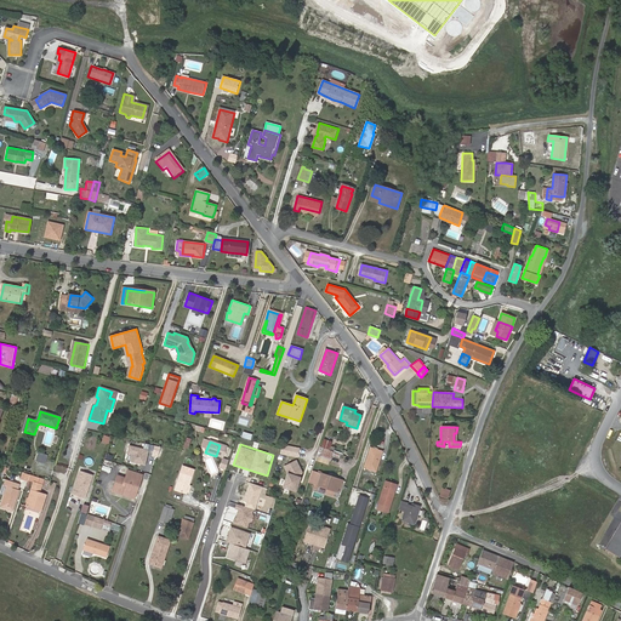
[(227,448),(220,445),(216,456),(223,459),(227,448)]
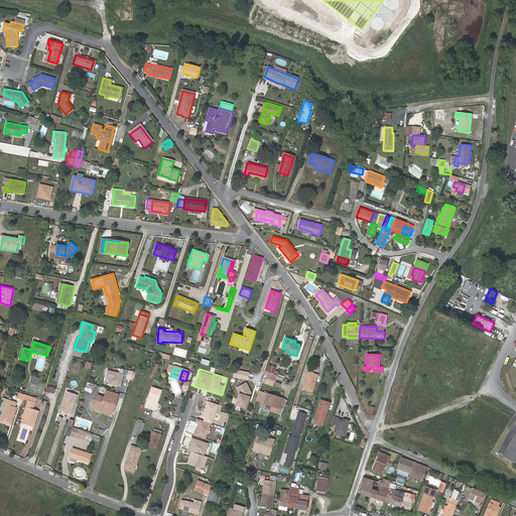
[(124,374),(108,371),(106,377),(111,378),(110,384),(121,387),(124,374)]
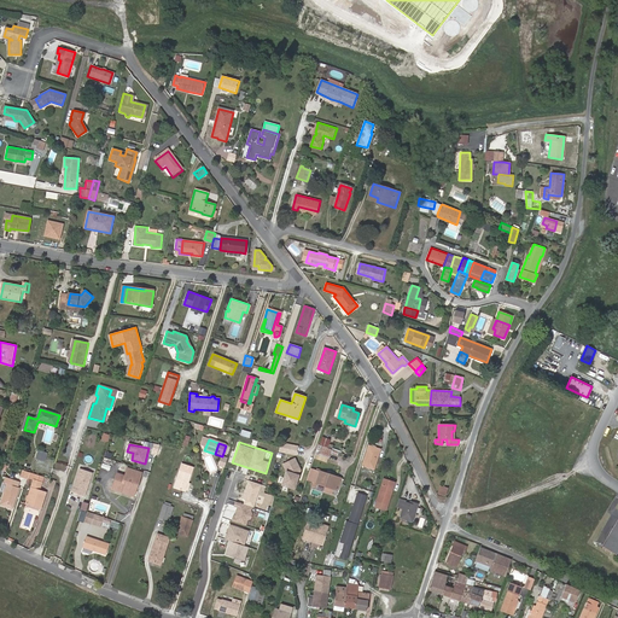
[(331,449),(318,444),(315,453),(318,454),(328,458),(330,453),(331,449)]
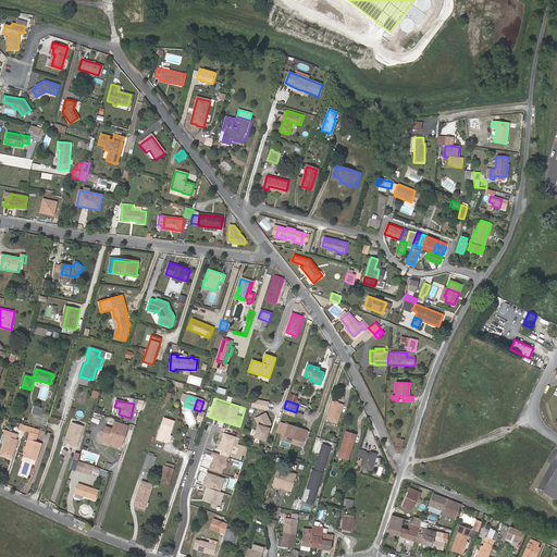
[(333,421),(339,404),(332,401),(326,419),(333,421)]
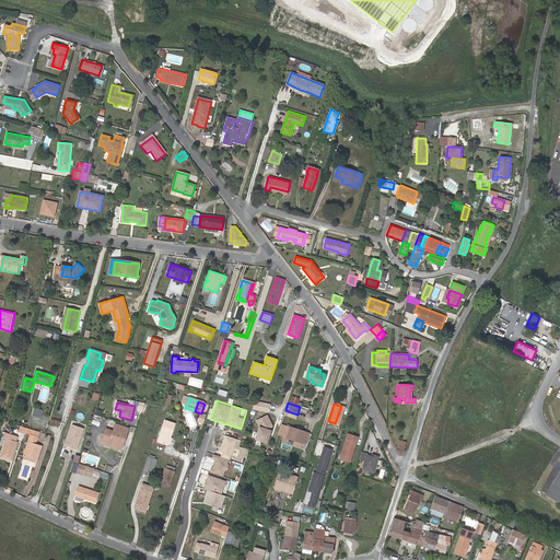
[(345,407),(341,406),(335,423),(339,426),(345,407)]
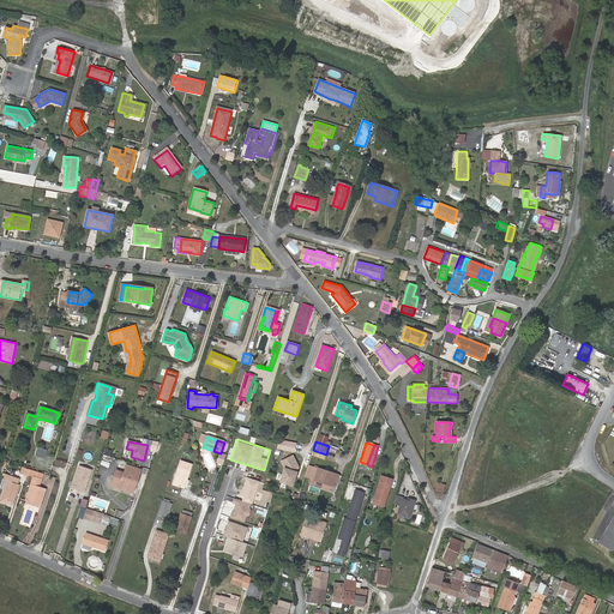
[(46,459),(48,451),(40,449),(37,457),(46,459)]
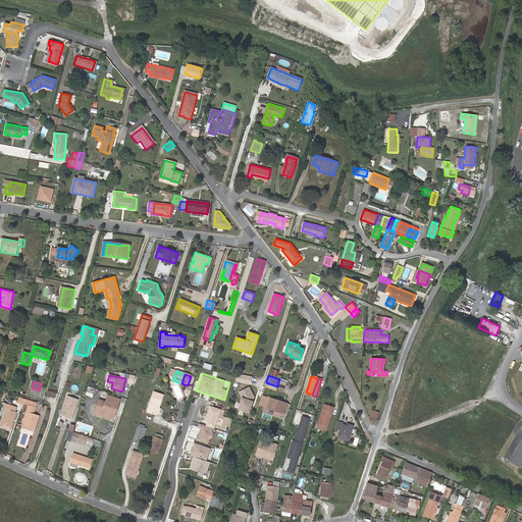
[(250,405),(253,395),(249,387),(240,392),(242,398),(238,410),(248,413),(251,405),(250,405)]
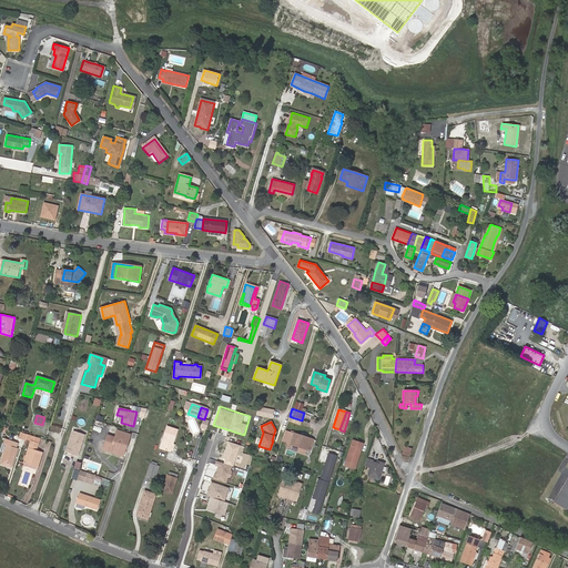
[(171,450),(173,445),(173,444),(176,436),(179,429),(168,426),(165,433),(160,448),(170,453),(171,450)]
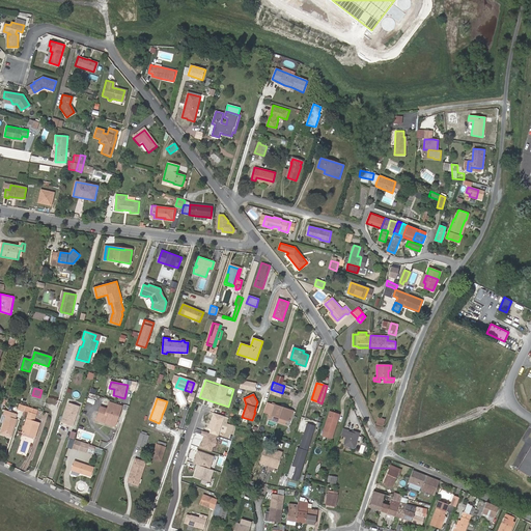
[(272,415),(276,406),(267,402),(263,412),(272,415)]
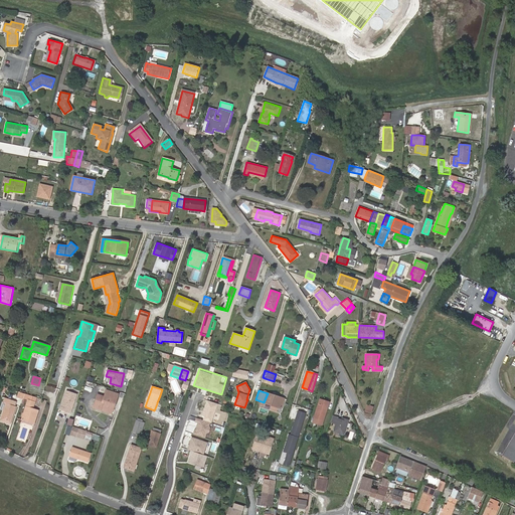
[(76,395),(66,392),(59,412),(70,415),(76,395)]
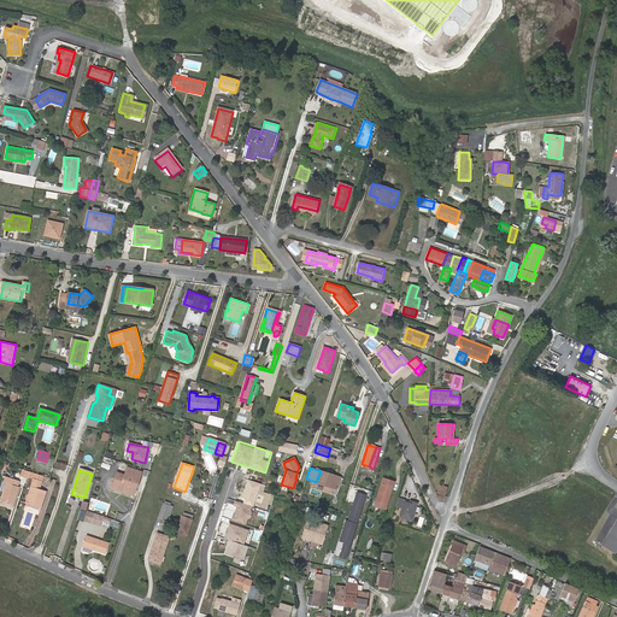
[(128,491),(134,493),(140,475),(127,470),(124,477),(121,476),(119,481),(115,480),(111,489),(127,494),(128,491)]
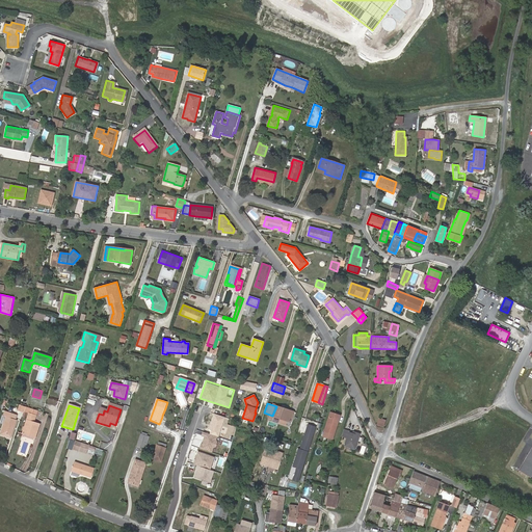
[(276,406),(272,416),(291,422),(294,411),(276,406)]
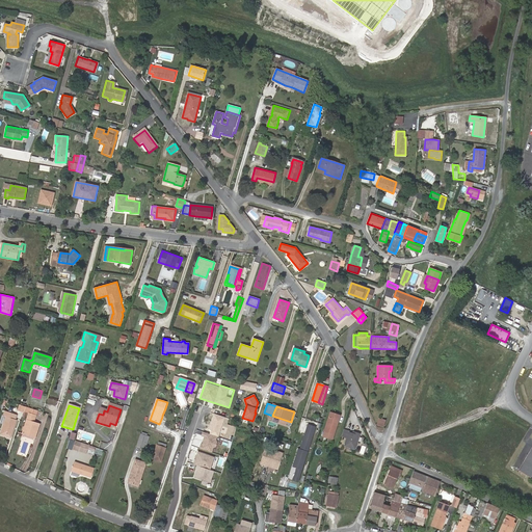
[(37,411),(31,409),(26,407),(24,414),(29,415),(35,417),(37,411)]
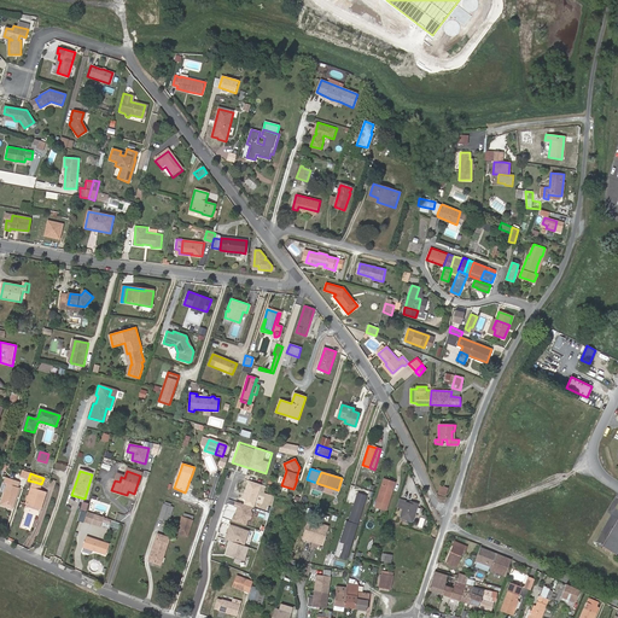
[(228,491),(237,494),(242,479),(233,477),(228,491)]
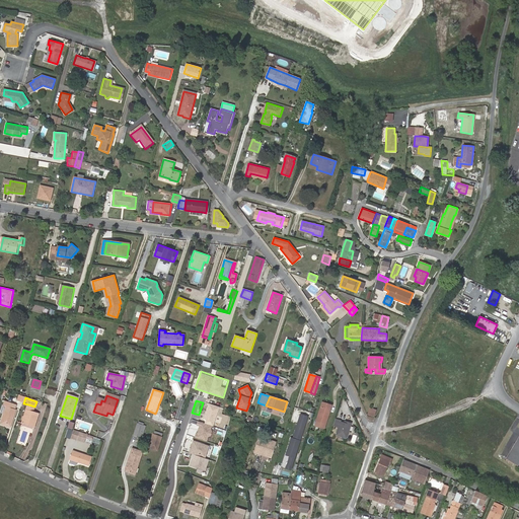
[(1,423),(11,426),(16,411),(14,410),(16,405),(5,402),(4,406),(6,408),(1,423)]
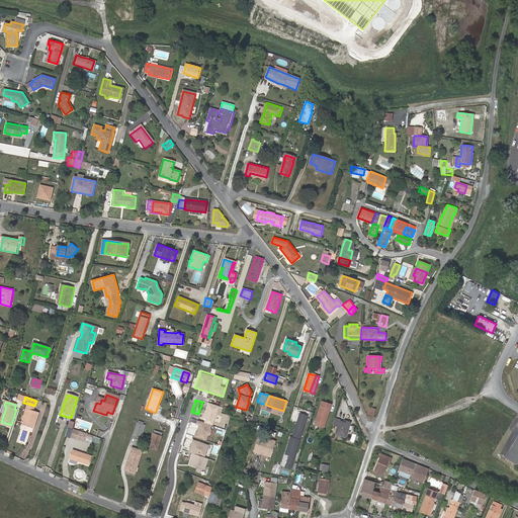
[(315,425),(324,428),(331,405),(322,402),(315,425)]
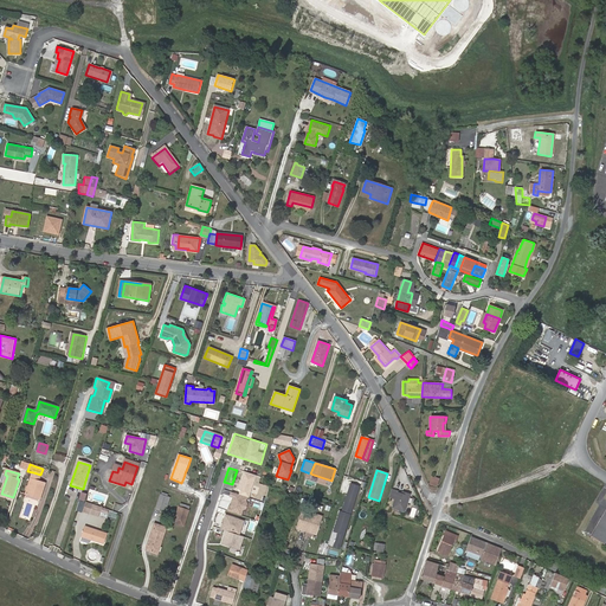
[(40,475),(33,472),(26,495),(40,500),(45,484),(38,482),(40,475)]
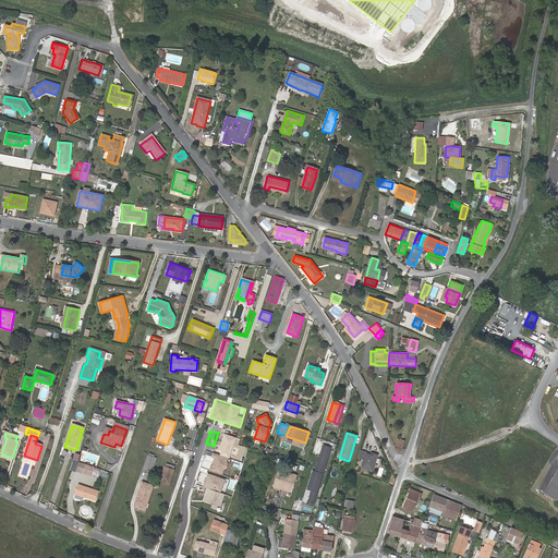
[(402,448),(404,440),(397,438),(395,446),(402,448)]
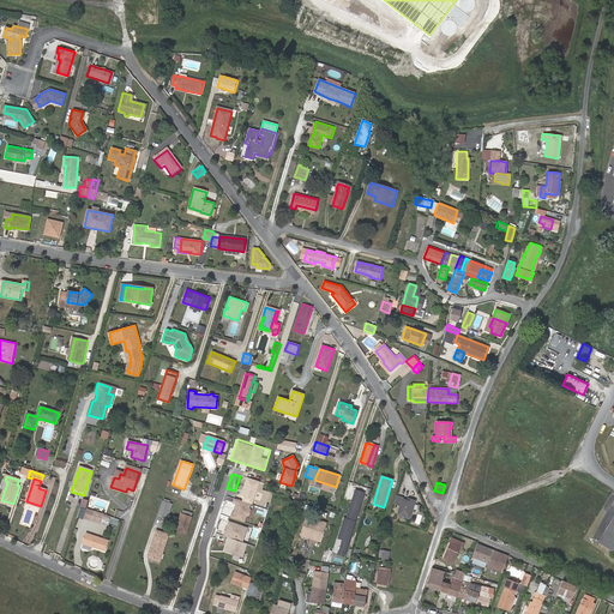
[(342,540),(359,491),(355,489),(345,519),(344,518),(337,539),(342,540)]
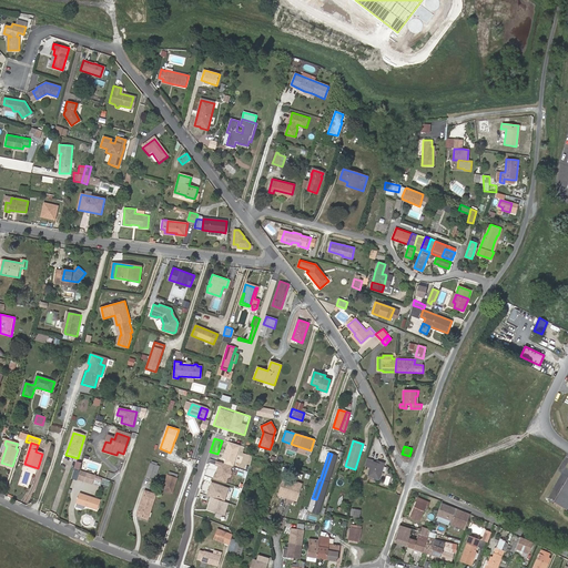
[(317,514),(327,483),(325,482),(327,475),(330,476),(336,455),(332,454),(316,499),(317,499),(313,513),(317,514)]
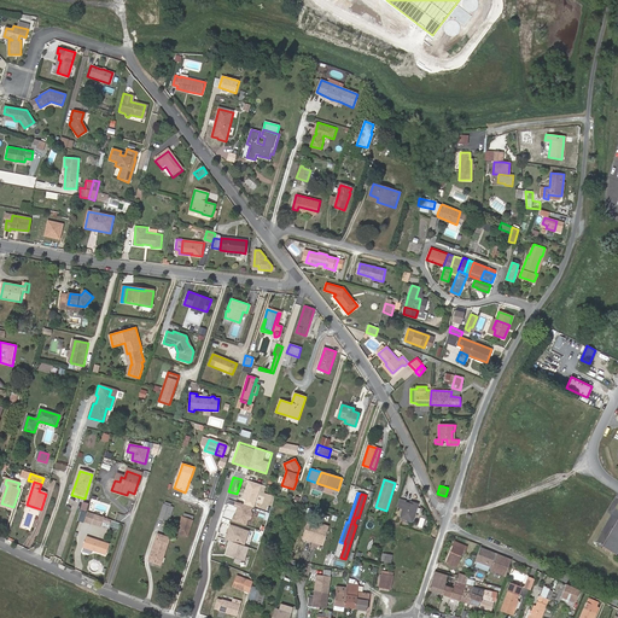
[(413,522),(419,503),(413,501),(412,503),(409,502),(406,501),(406,500),(400,497),(397,507),(403,508),(400,517),(413,522)]
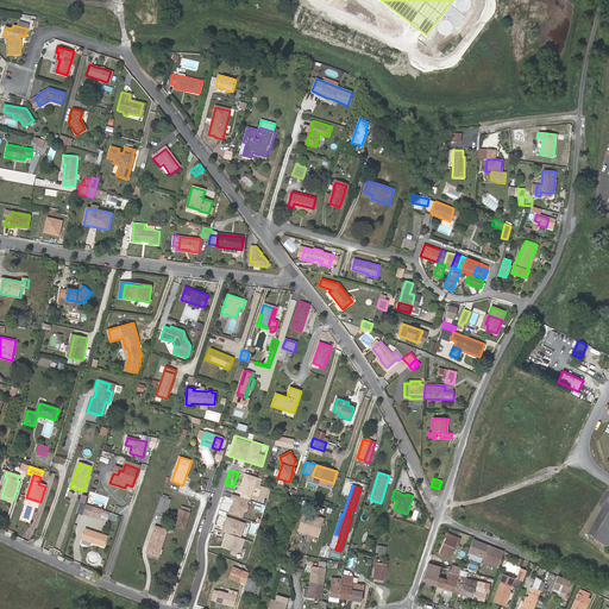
[(253,501),(232,495),(232,498),(233,498),(228,513),(242,518),(243,513),(251,508),(253,501)]
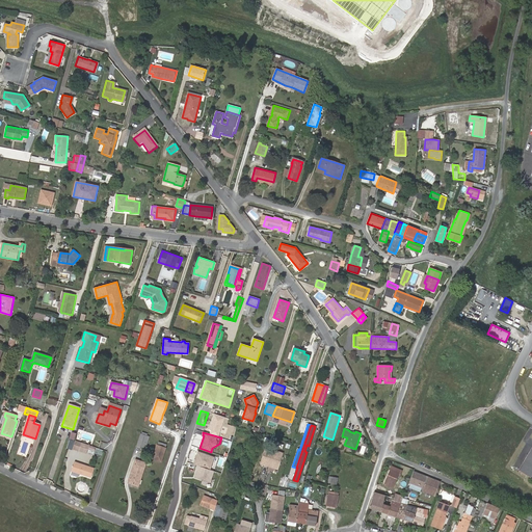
[(140,434),(137,445),(143,448),(144,444),(148,436),(140,434)]
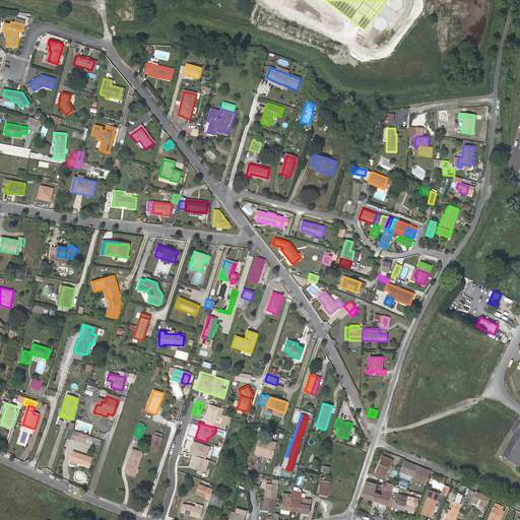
[(70,441),(73,433),(72,432),(67,431),(64,439),(70,441)]
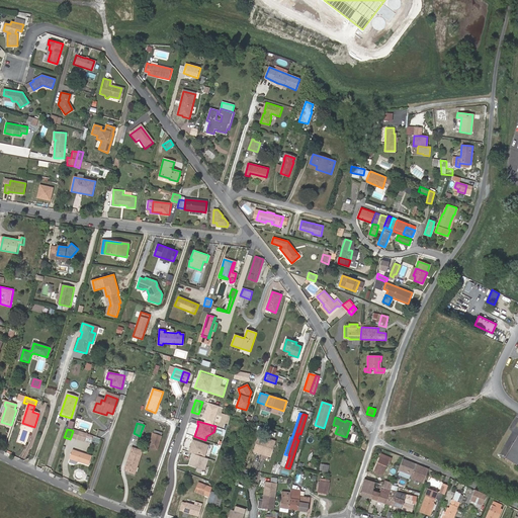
[(81,433),(73,431),(70,439),(85,444),(87,436),(81,433)]
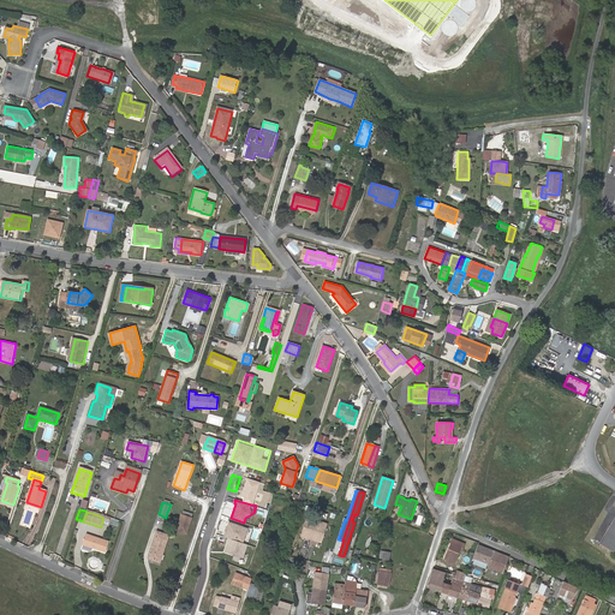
[(192,517),(184,514),(181,513),(177,529),(186,532),(192,517)]
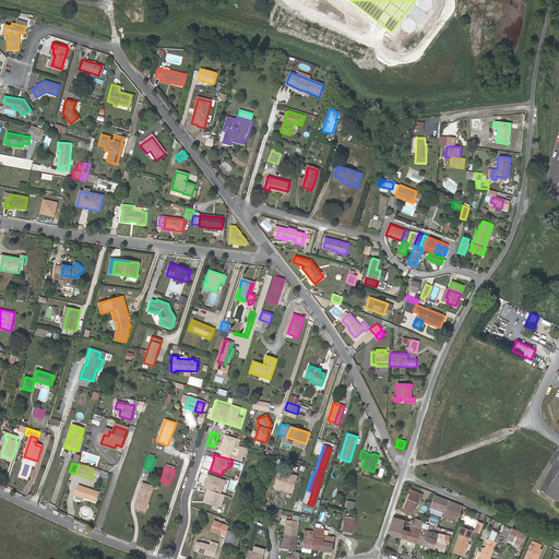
[(297,476),(277,470),(272,487),(292,492),(297,476)]
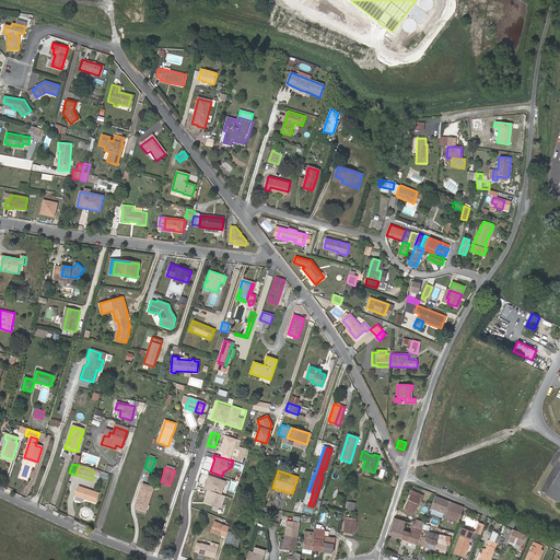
[(559,470),(546,496),(559,503),(559,470)]
